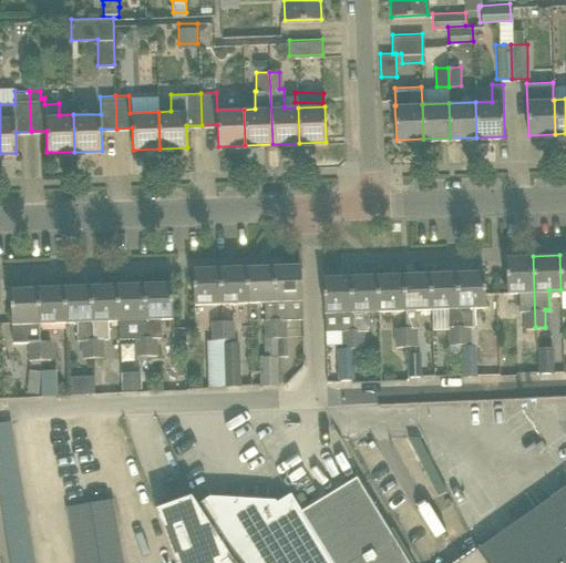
[(535,327),(533,256),(505,257),(507,292),(517,290),(518,310),(522,310),(523,328),(535,327)]
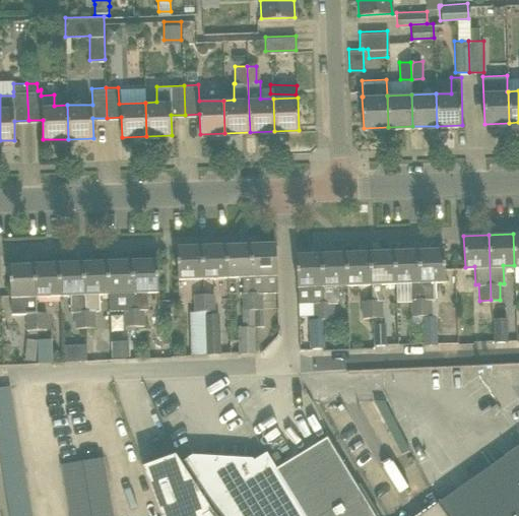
[(277,289),(275,243),(251,244),(253,324),(254,324),(263,324),(262,291),(277,289)]
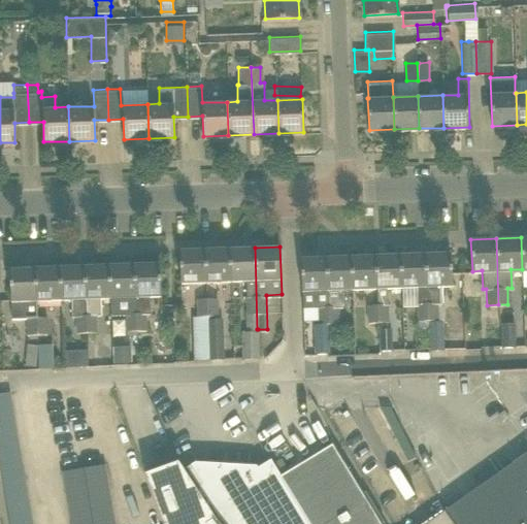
[(255,248),(230,249),(231,281),(246,280),(246,296),(245,296),(246,330),(241,330),(242,357),(259,357),(258,329),(257,329),(255,248)]
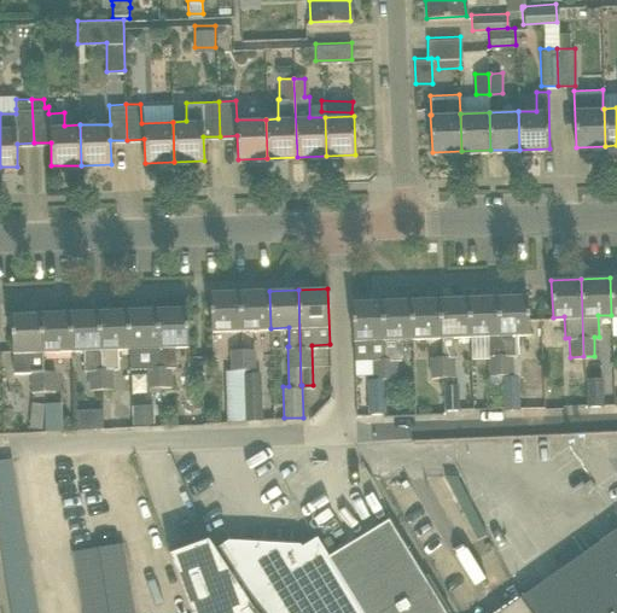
[(210,330),(240,328),(239,291),(210,292),(210,330)]
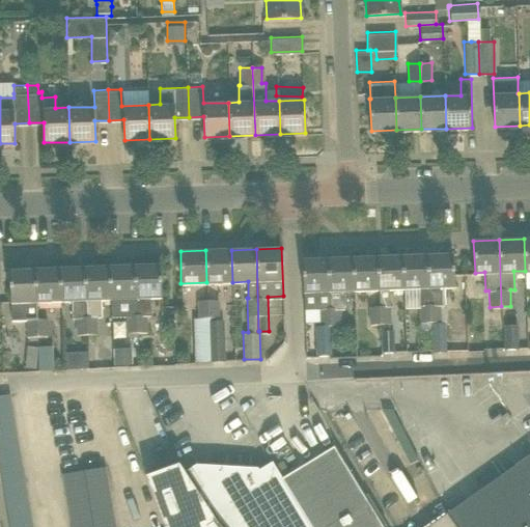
[(231,250),(205,250),(206,282),(232,282),(231,250)]
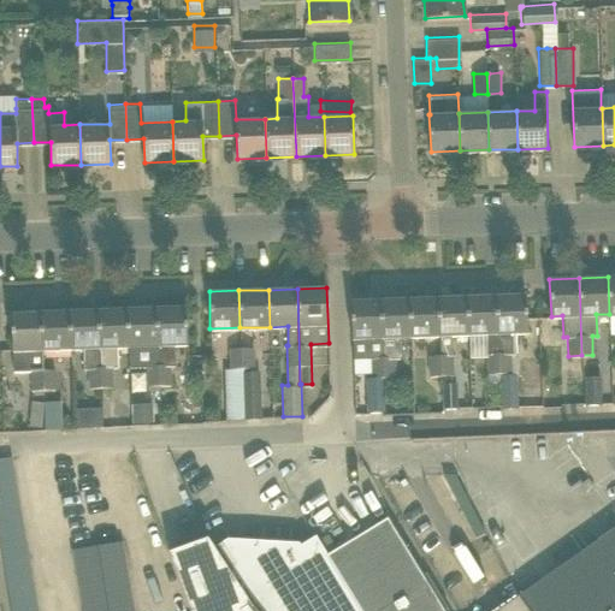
[(526,295),(497,296),(501,405),(516,405),(515,353),(514,353),(514,331),(527,331),(526,295)]
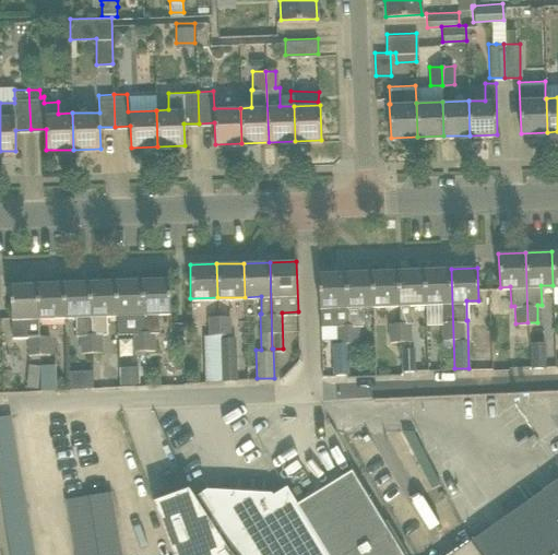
[(440,302),(441,340),(438,340),(439,369),(454,368),(451,269),(425,270),(426,303),(440,302)]
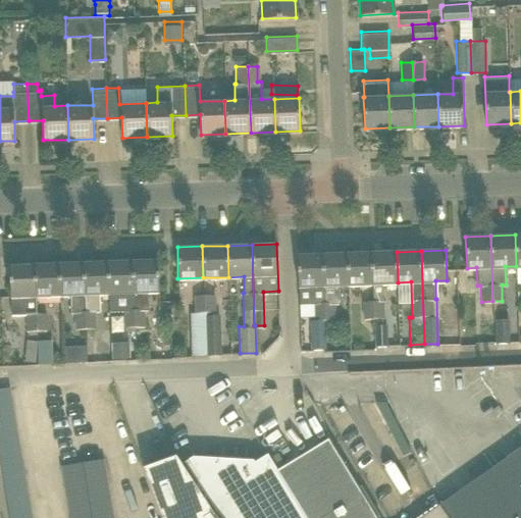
[(372,252),(347,253),(348,283),(373,282),(372,252)]
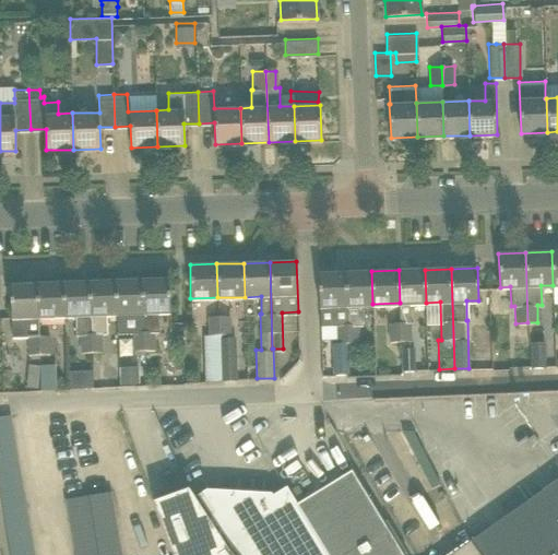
[(400,303),(400,321),(401,340),(412,339),(411,320),(410,320),(410,303),(426,303),(425,270),(399,270),(400,303)]
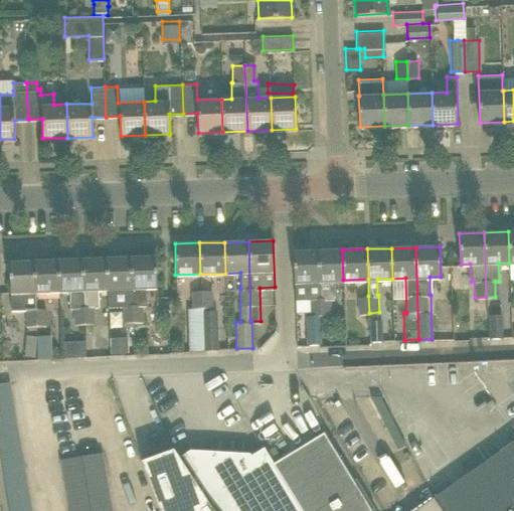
[(318,250),(320,314),(330,314),(330,299),(333,299),(333,281),(343,280),(342,249),(318,250)]
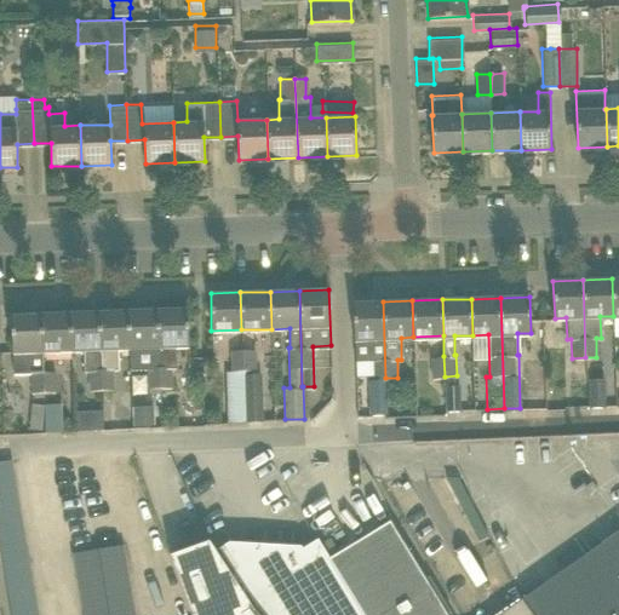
[(354,303),(355,360),(372,360),(373,379),(385,378),(383,302),(354,303)]
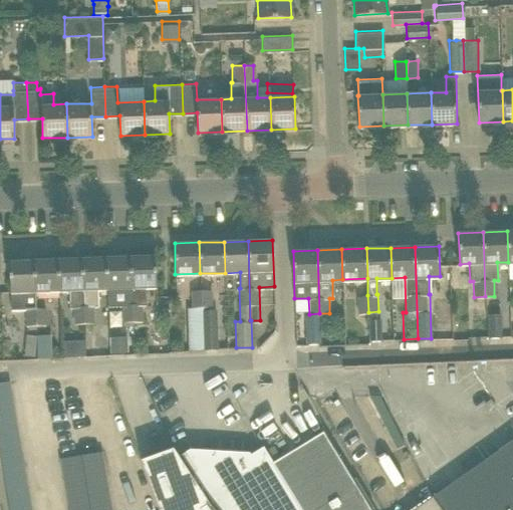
[(157,287),(156,256),(131,257),(134,321),(142,321),(141,304),(146,304),(145,287),(157,287)]
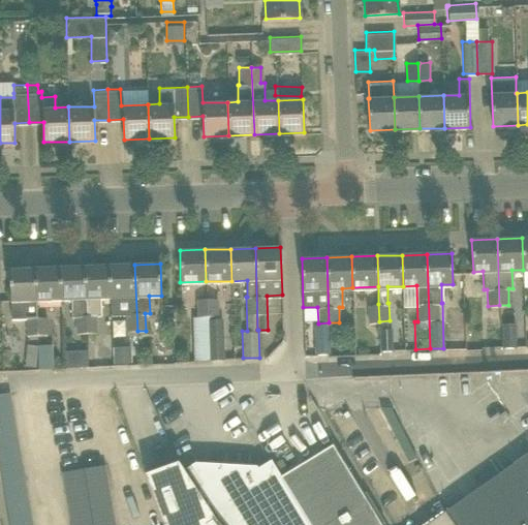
[(134,265),(110,266),(111,297),(120,297),(121,314),(125,314),(125,331),(137,331),(134,265)]
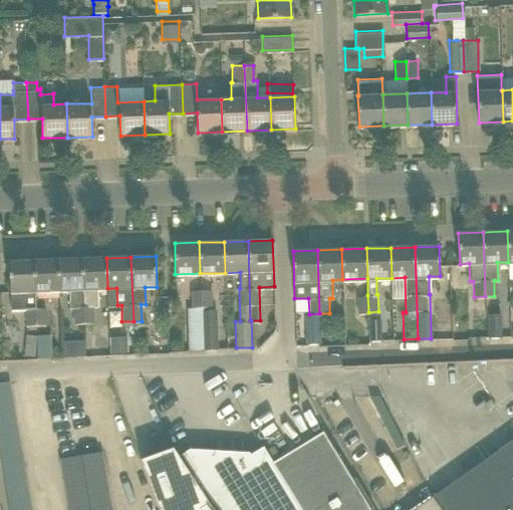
[(107,288),(106,258),(82,259),(84,322),(94,321),(93,306),(97,305),(96,289),(107,288)]
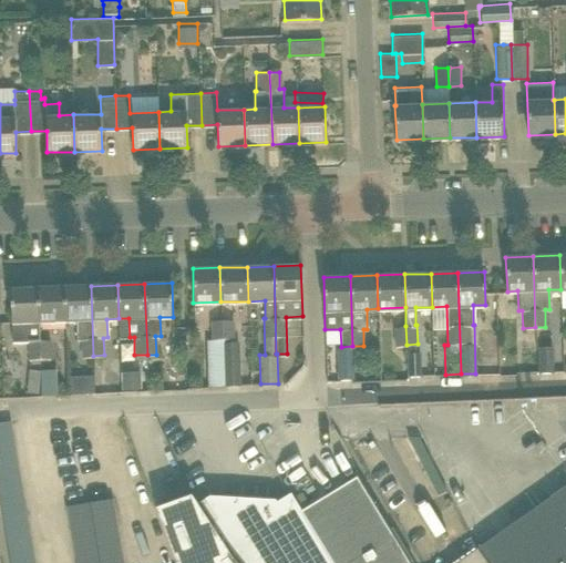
[(91,286),(64,287),(65,320),(75,320),(76,339),(81,339),(81,356),(93,356),(91,286)]
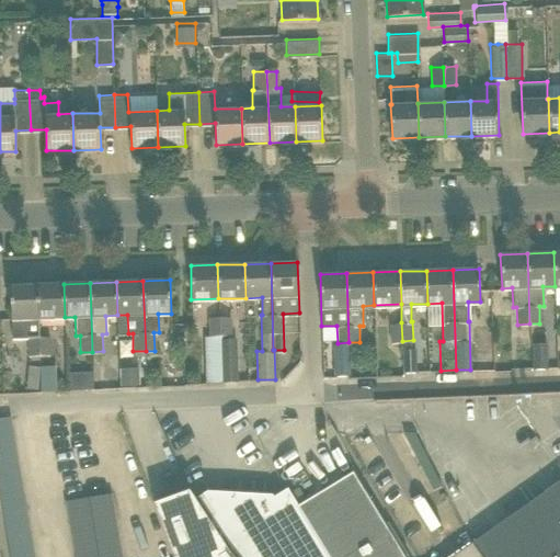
[(38,336),(37,318),(36,284),(10,285),(12,338),(26,337),(27,354),(40,354),(38,336)]
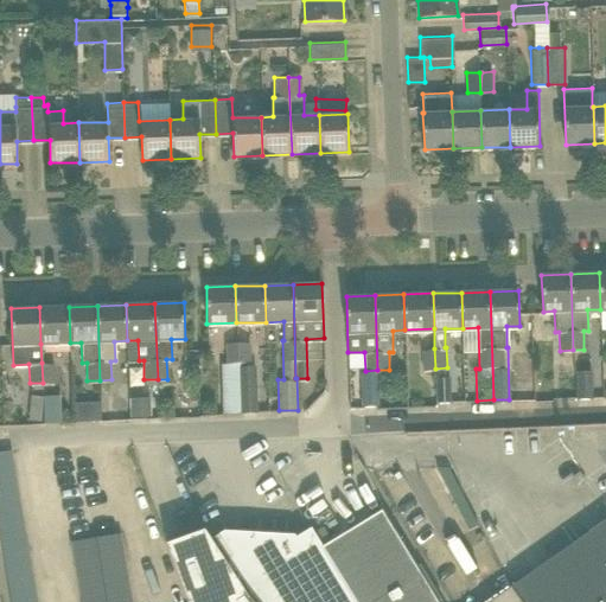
[(70,343),(69,307),(39,307),(40,344),(70,343)]
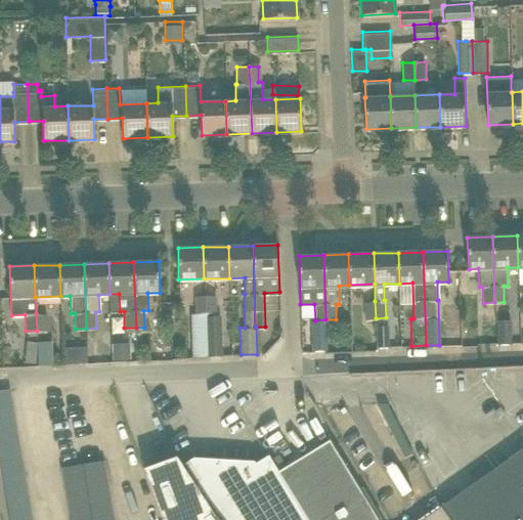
[(216,294),(206,295),(206,312),(217,311),(216,294)]
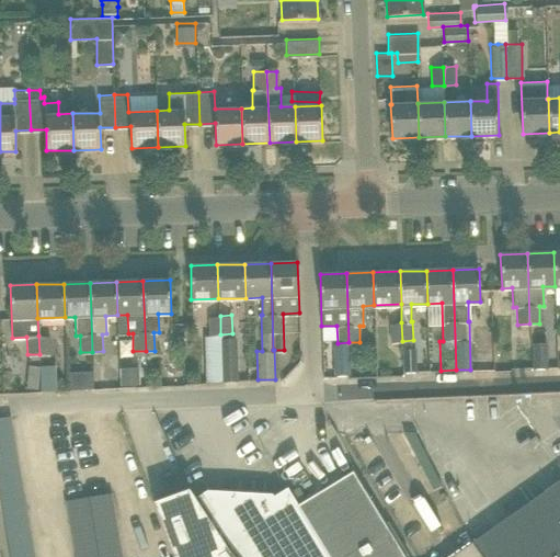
[(209,334),(220,334),(220,316),(208,316),(209,334)]
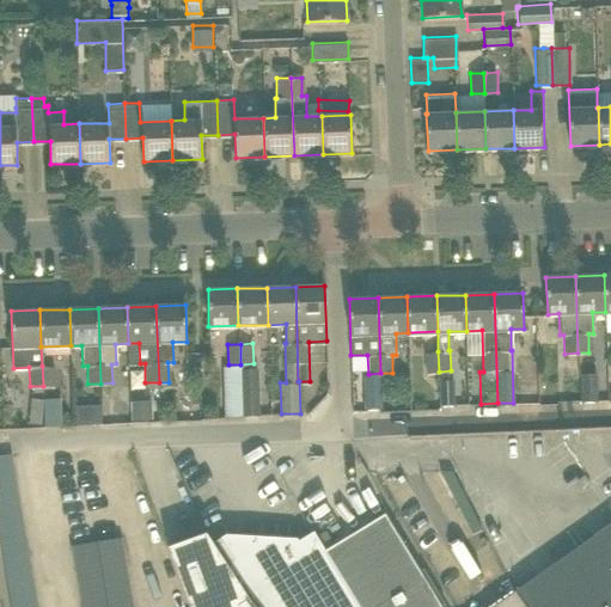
[(426,372),(439,372),(438,351),(426,351),(426,372)]
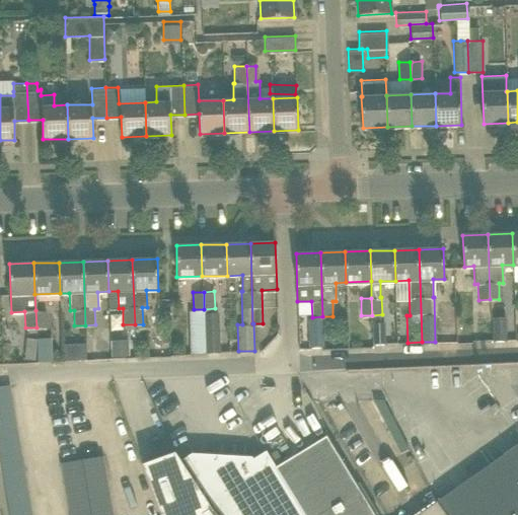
[(45,310),(35,310),(37,327),(46,326),(45,310)]
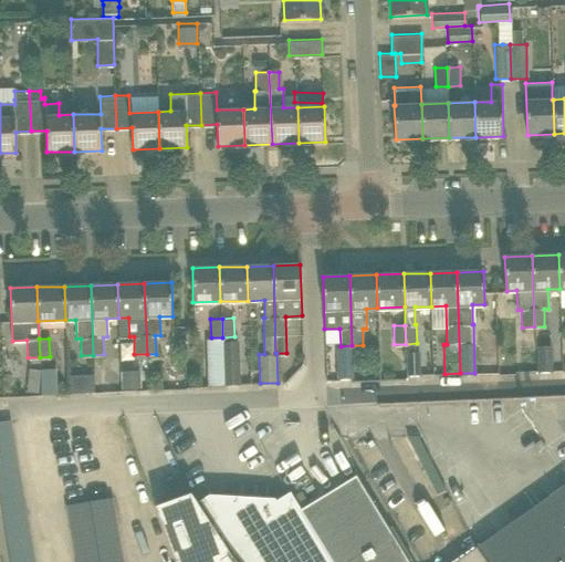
[(238,340),(225,340),(226,384),(240,384),(238,340)]
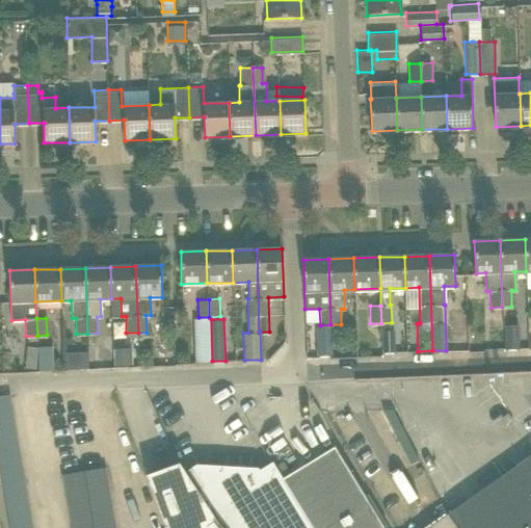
[(505,324),(505,347),(519,347),(518,323),(505,324)]
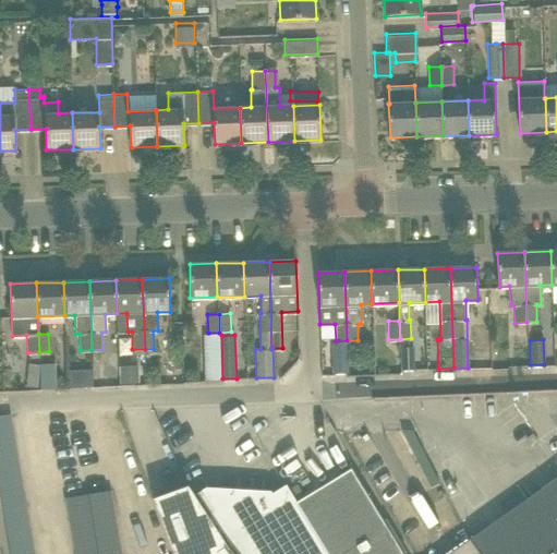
[(348,372),(347,345),(333,345),(334,372),(348,372)]
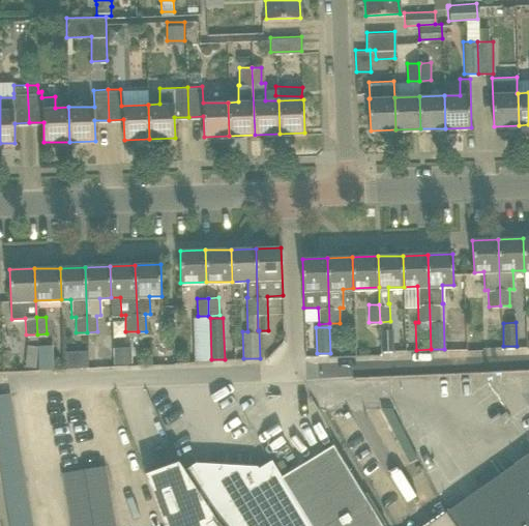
[(392,327),(381,328),(381,350),(392,350),(392,327)]
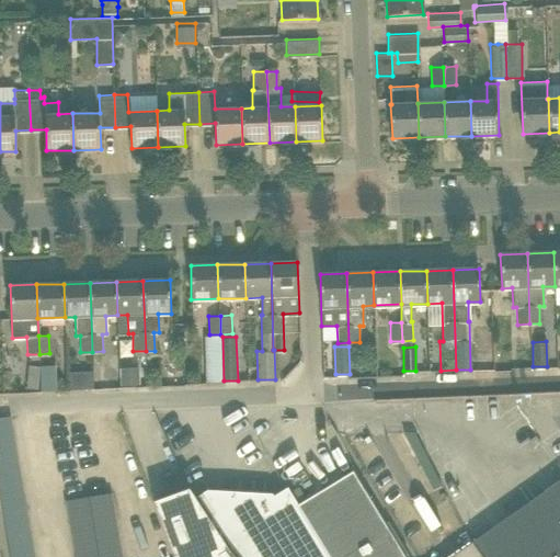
[(37,385),(40,364),(26,362),(23,384),(37,385)]
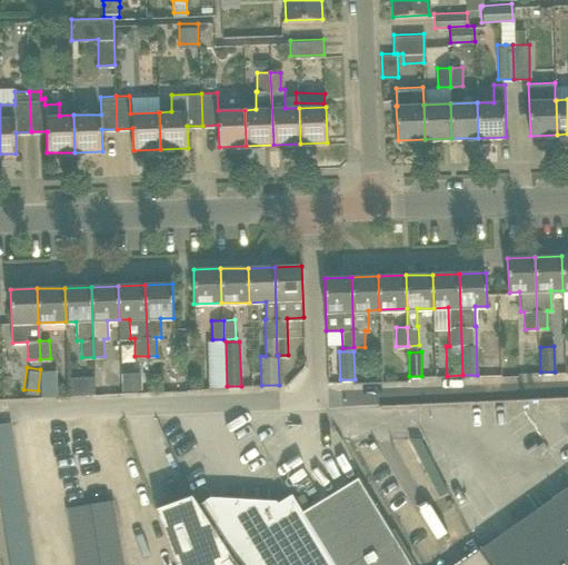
[(141,372),(121,372),(122,389),(142,388),(141,372)]
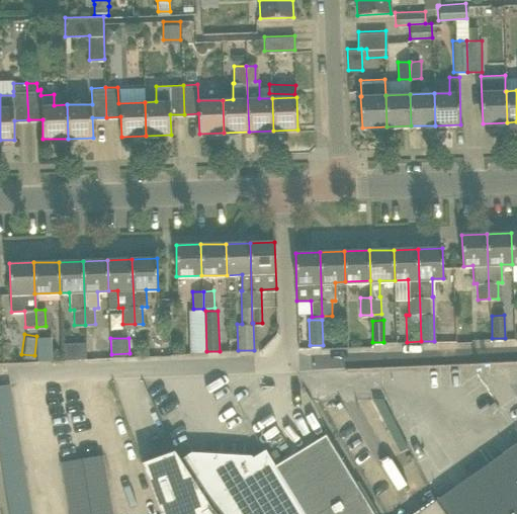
[(62,341),(62,356),(85,355),(84,340),(62,341)]
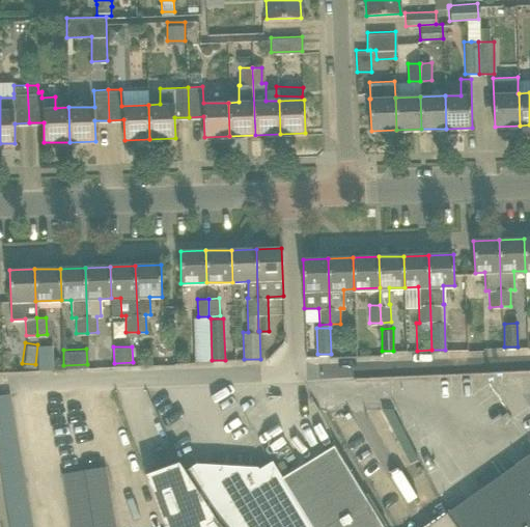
[(9,392),(0,393),(0,407),(11,405),(9,392)]
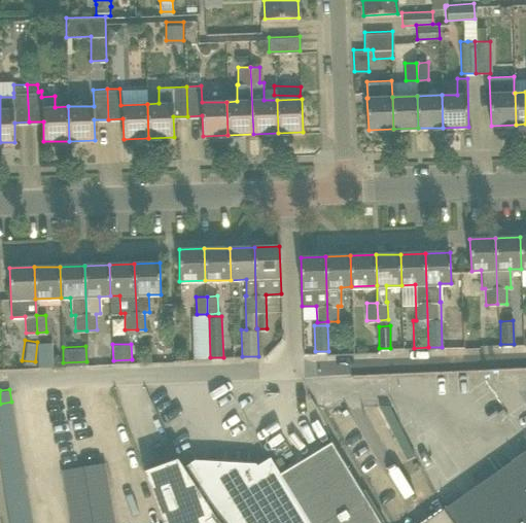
[(0,416),(13,414),(11,402),(0,404),(0,416)]
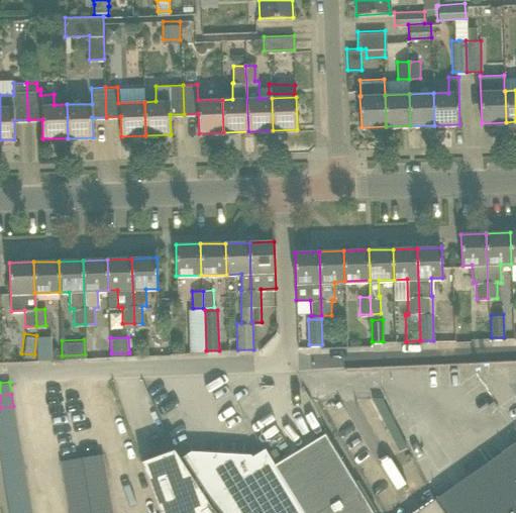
[(377,406),(384,402),(381,396),(372,396),(377,406)]
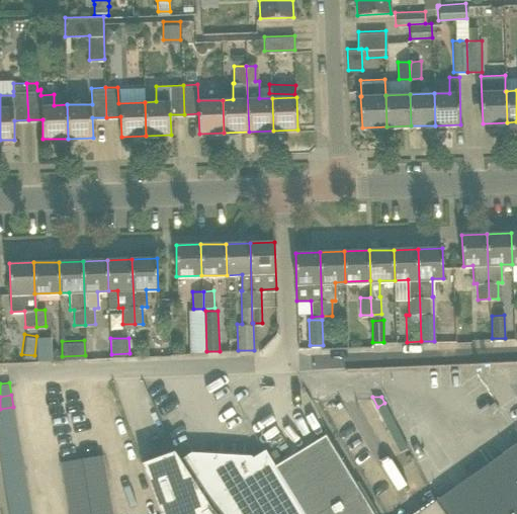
[(388,409),(384,403),(377,407),(380,413),(388,409)]
